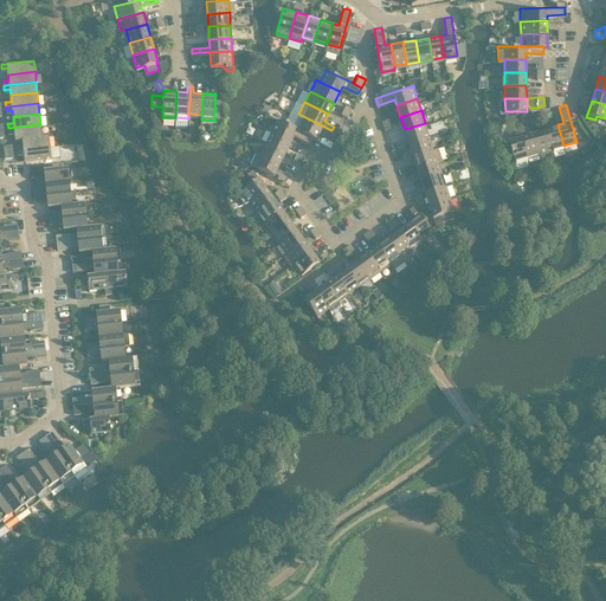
[(298,114),(292,124),(297,127),(297,128),(313,135),(313,136),(316,137),(322,125),(298,114)]
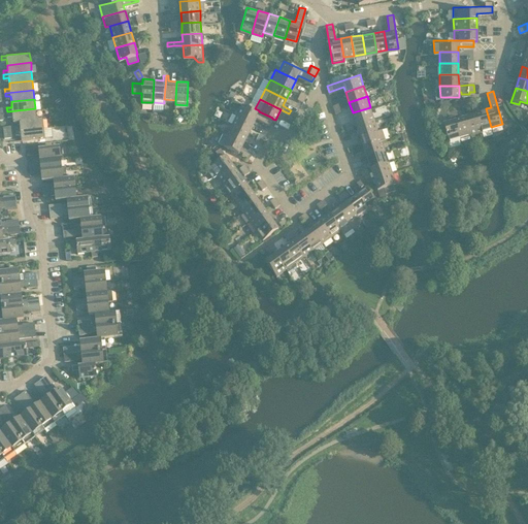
[(241,102),(236,112),(254,121),(256,117),(270,124),(272,119),(272,118),(259,111),(259,110),(255,108),(241,102)]
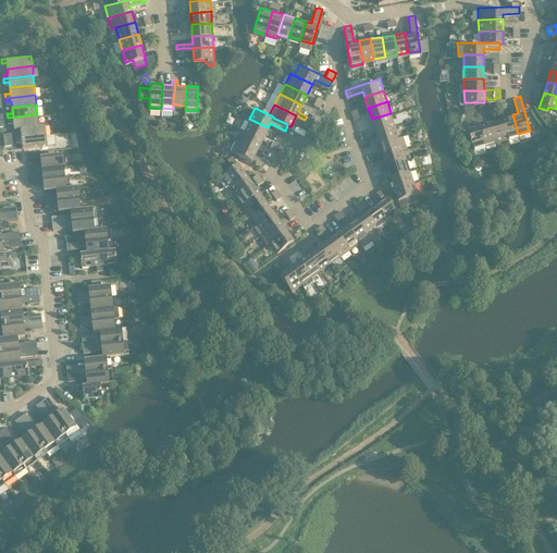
[(395,124),(391,113),(372,119),(375,131),(395,124)]
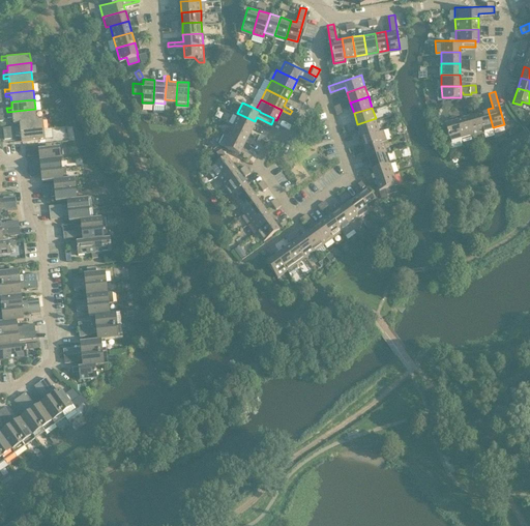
[(13,120),(20,120),(36,118),(36,117),(35,109),(7,112),(7,115),(12,115),(13,120)]
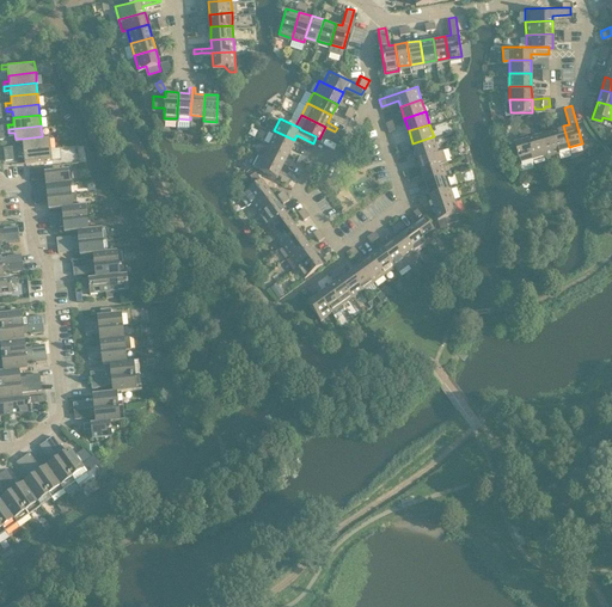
[(557,151),(569,147),(563,126),(551,129),(557,151)]
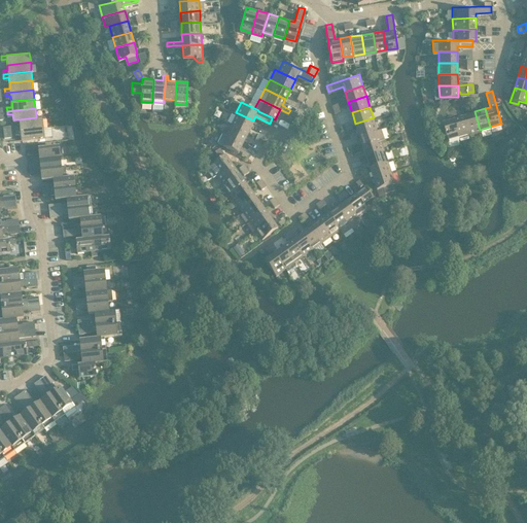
[(469,133),(480,130),(475,111),(464,114),(469,133)]
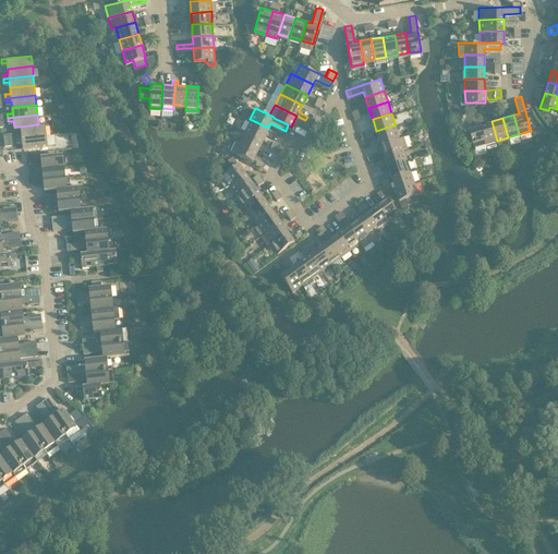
[(250,119),(245,130),(263,139),(268,128),(250,119)]
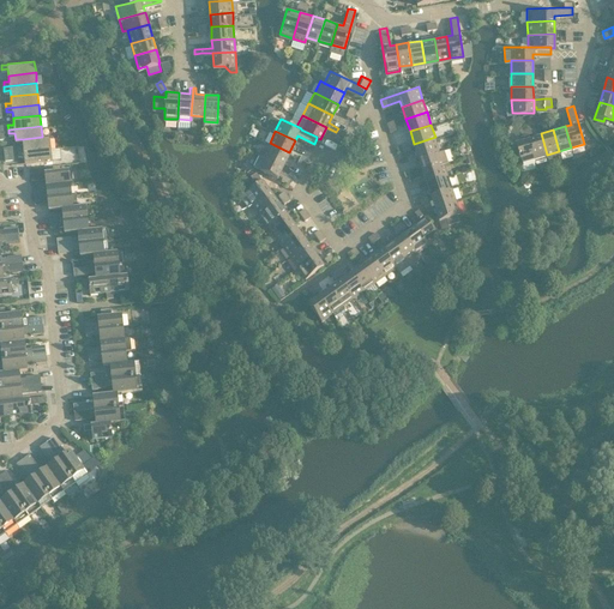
[(534,158),(547,155),(541,133),(528,137),(534,158)]
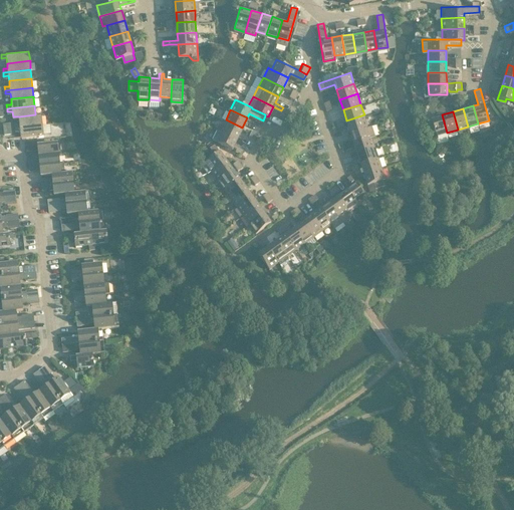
[(41,113),(35,113),(35,114),(19,116),(19,121),(14,121),(15,125),(42,122),(41,113)]
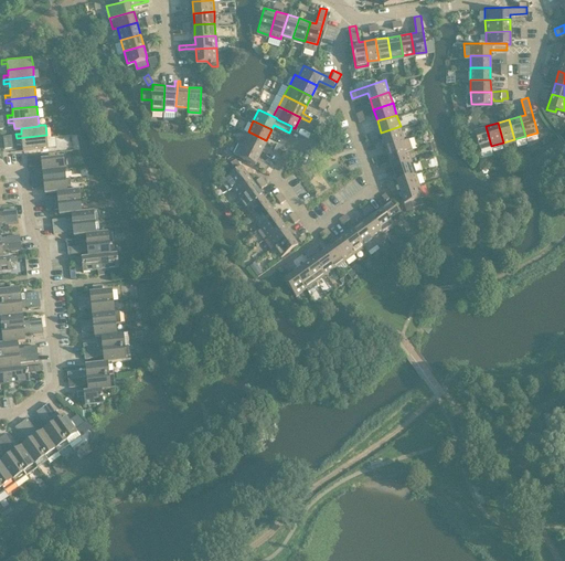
[(381,133),(385,144),(404,137),(401,126),(381,133)]
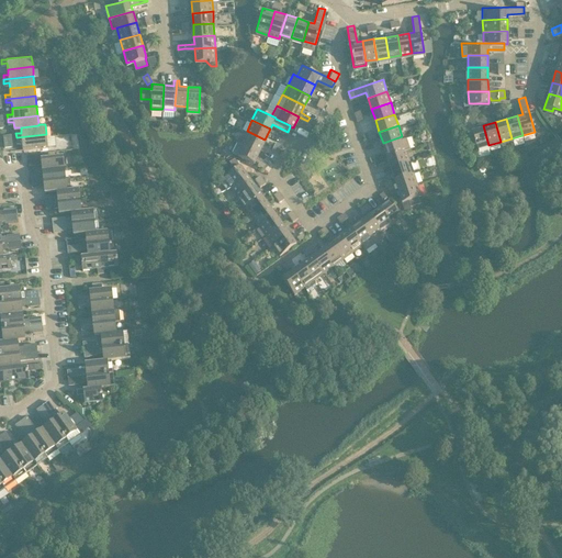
[(478,148),(489,145),(483,125),(471,130),(478,148)]
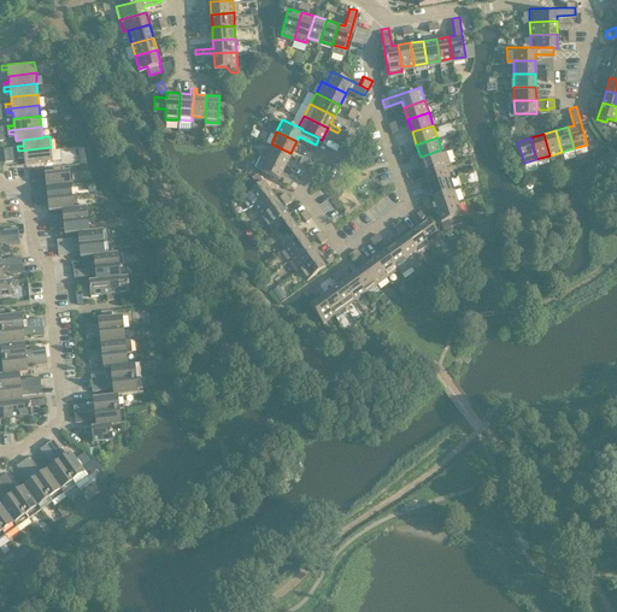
[(271,143),(265,154),(285,164),(291,153),(271,143)]
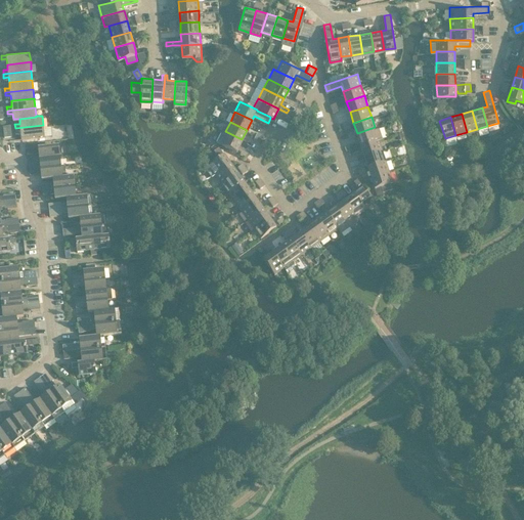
[(43,125),(15,128),(15,132),(20,131),(22,137),(44,134),(43,125)]
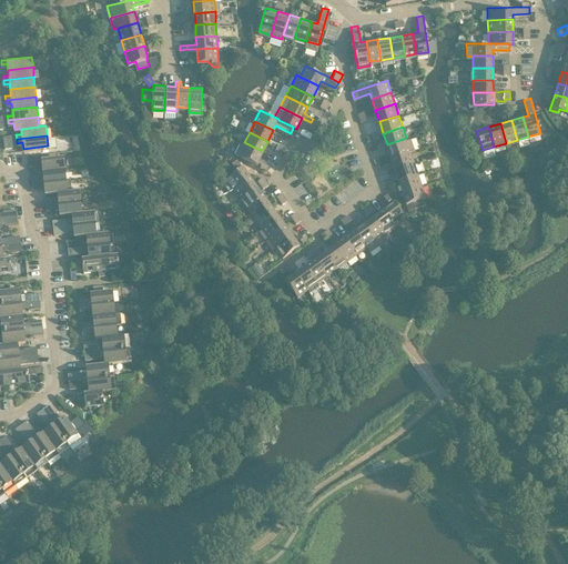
[(406,138),(387,144),(391,155),(411,150),(414,148),(411,137),(406,138)]
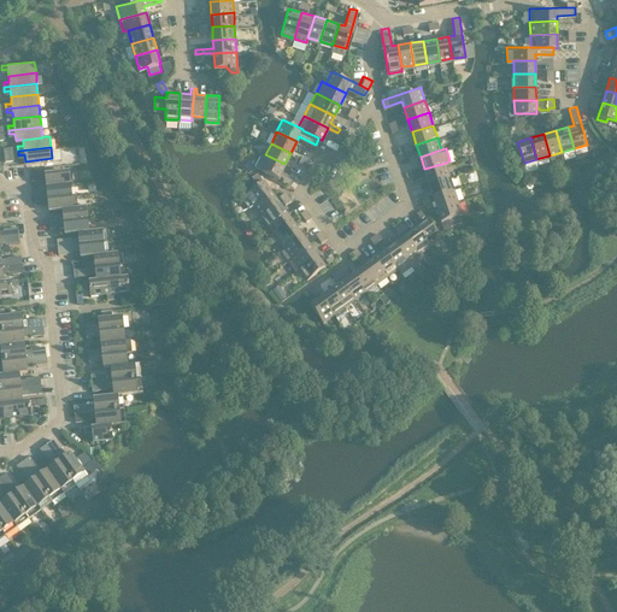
[(285,164),(265,154),(260,153),(254,165),(278,177),(285,164)]
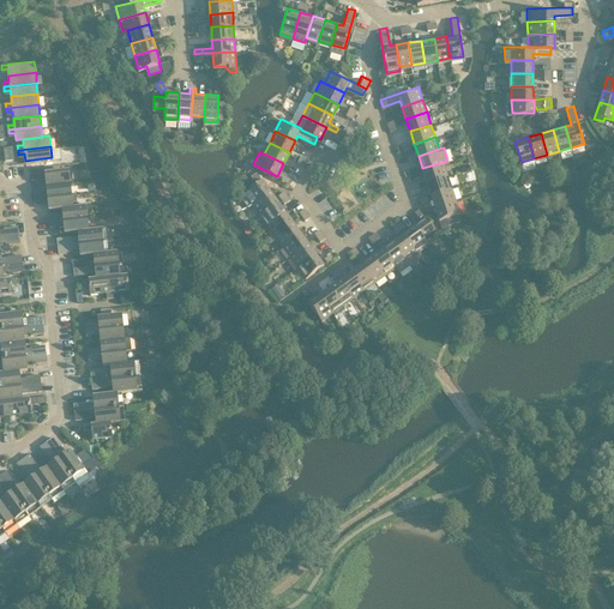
[(422,168),(427,181),(447,174),(444,162),(422,168)]
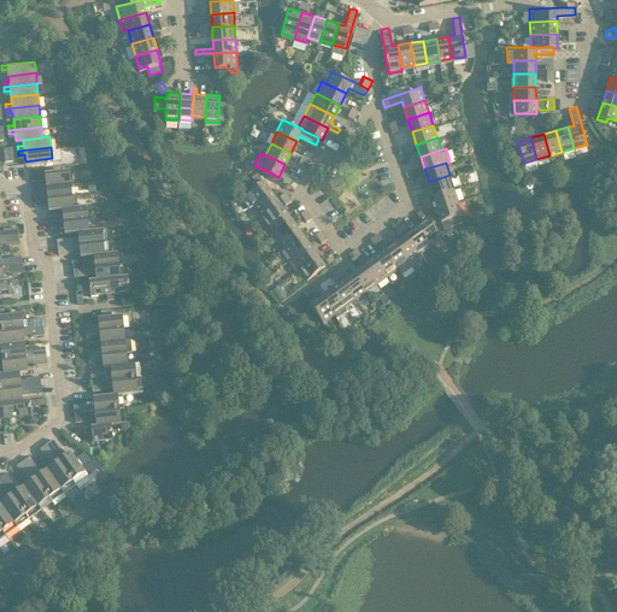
[(46,177),(46,183),(70,181),(69,169),(56,170),(51,170),(45,171),(31,172),(33,178),(46,177)]
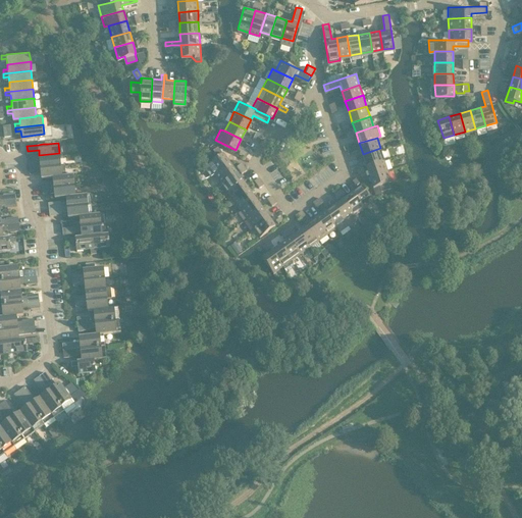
[(211,174),(214,172),(229,161),(217,145),(213,148),(218,155),(204,165),(211,174)]
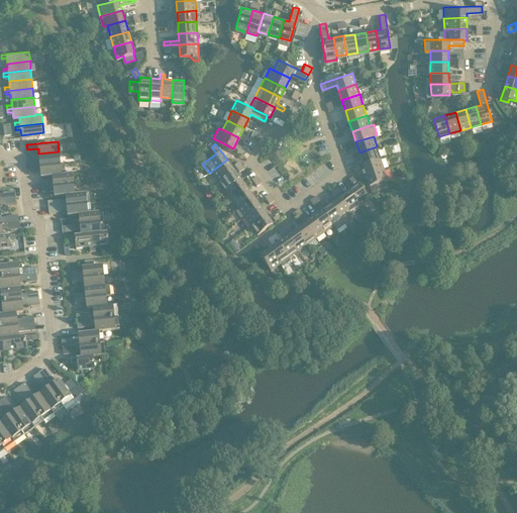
[(377,146),(359,152),(363,163),(381,157),(377,146)]
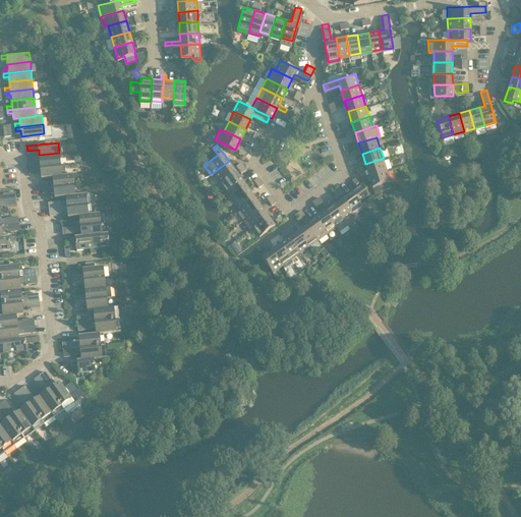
[(29,162),(30,167),(60,163),(59,153),(39,155),(40,161),(29,162)]
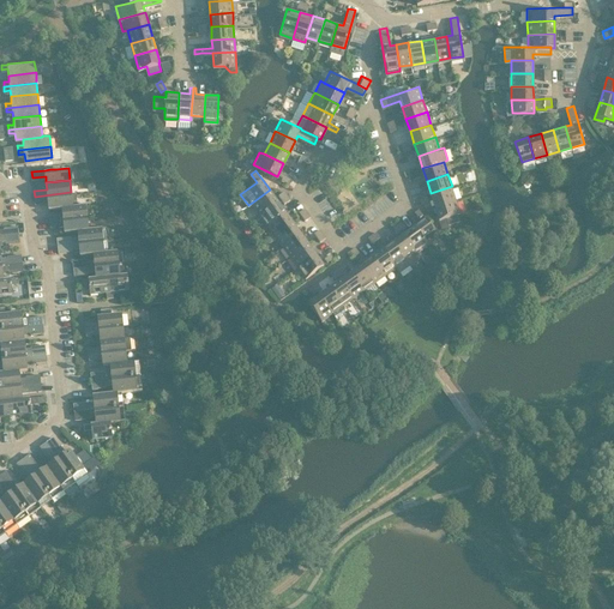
[(431,193),(435,205),(456,198),(452,186),(431,193)]
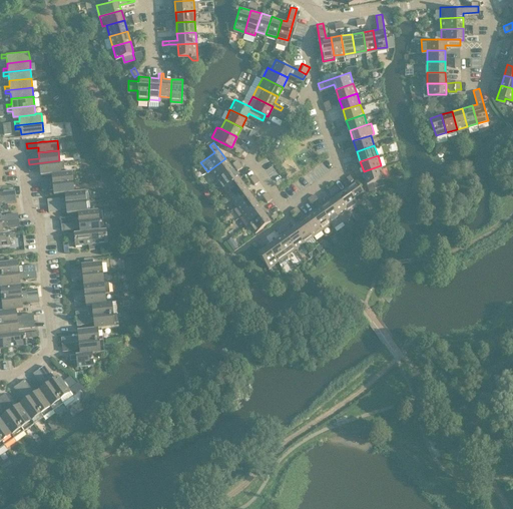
[(210,169),(216,177),(231,167),(225,158),(210,169)]
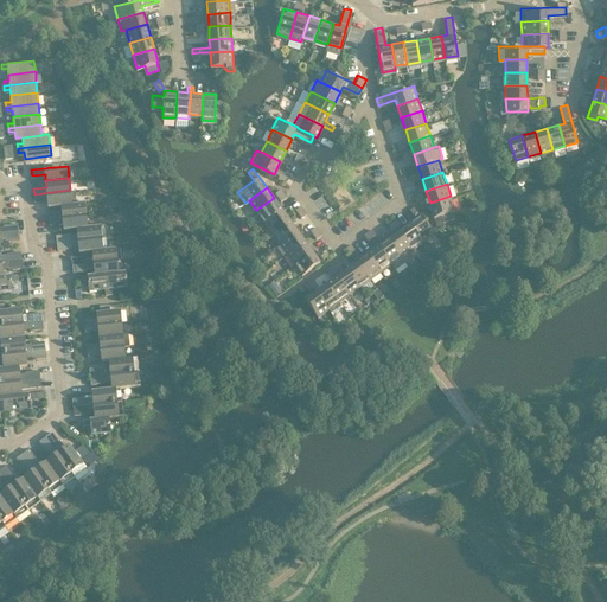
[(49,205),(62,204),(61,204),(71,203),(71,202),(70,190),(34,194),(34,200),(48,198),(49,205)]
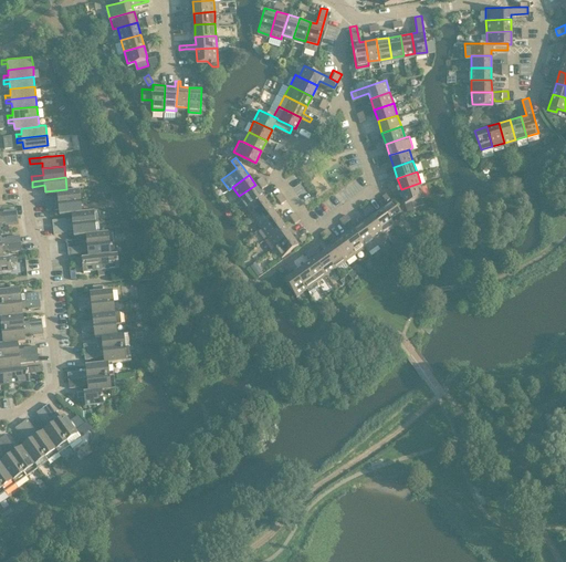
[(420,183),(401,189),(408,210),(413,208),(413,206),(423,201),(421,196),(425,195),(420,183)]
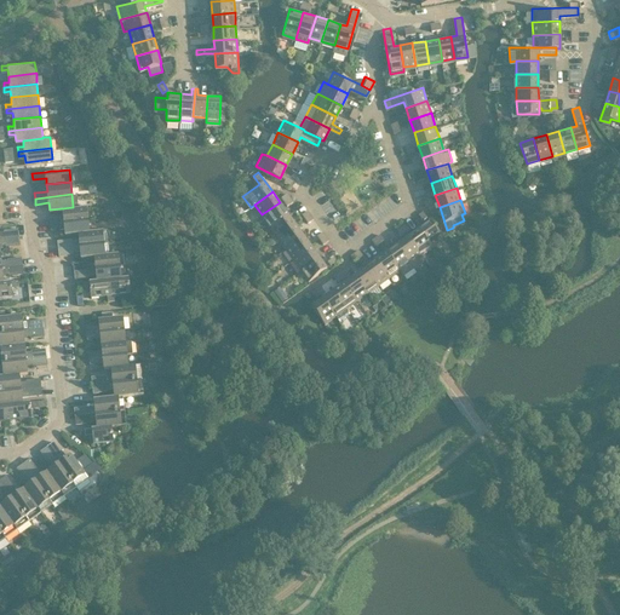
[(262,214),(270,225),(288,212),(280,202),(262,214)]
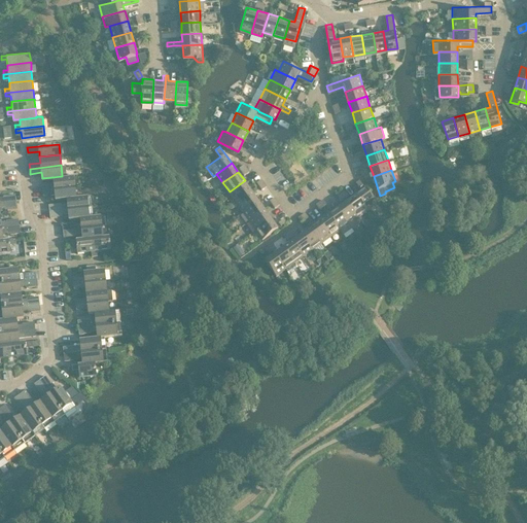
[(42,183),(43,188),(74,184),(73,174),(62,175),(62,176),(53,177),(54,177),(54,182),(42,183)]
